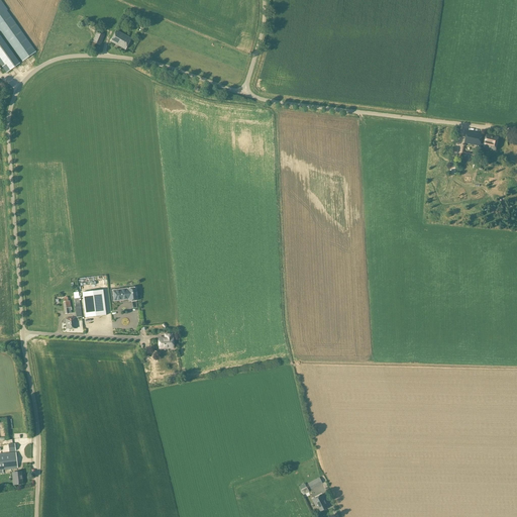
[(0,0),(0,30),(23,63),(37,53),(7,10),(0,0)]
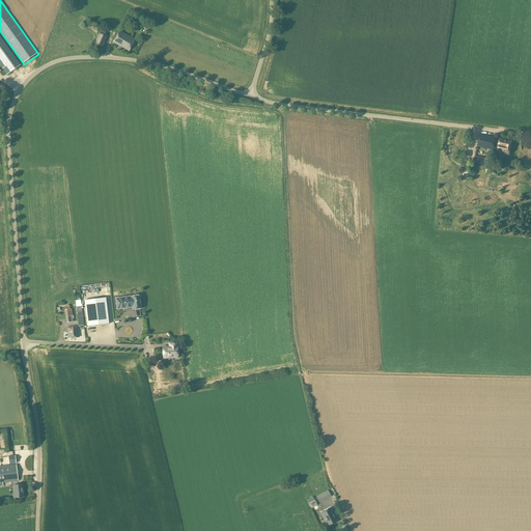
[(119,32),(113,43),(129,51),(135,40),(119,32)]
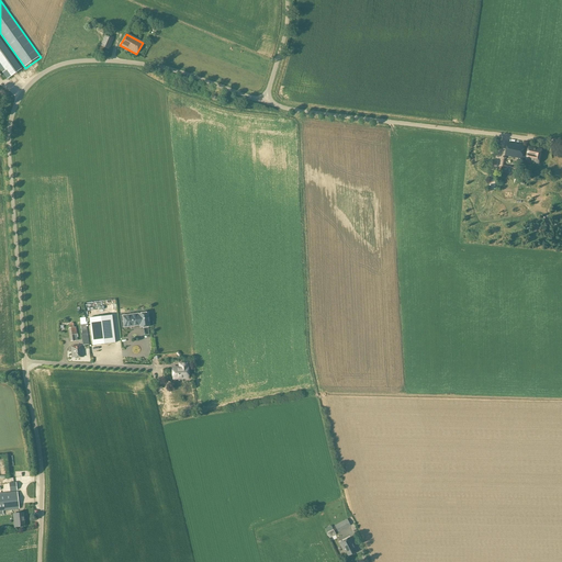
[(114,40),(104,35),(100,46),(99,45),(96,55),(102,57),(105,48),(110,51),(114,40)]
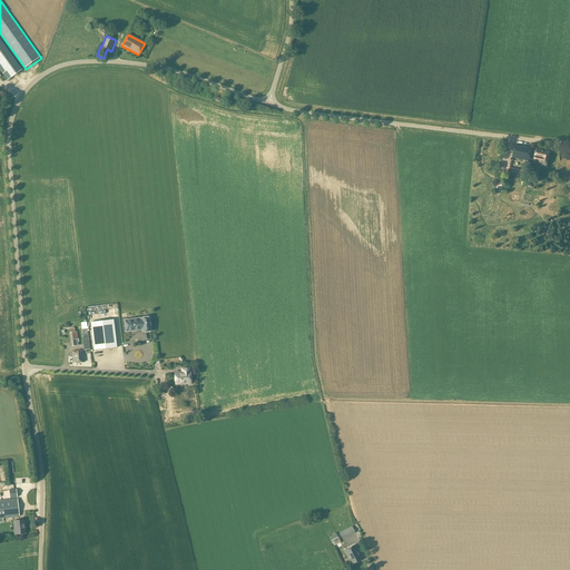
[(0,70),(8,80),(10,78),(10,79),(22,70),(0,38),(0,70)]
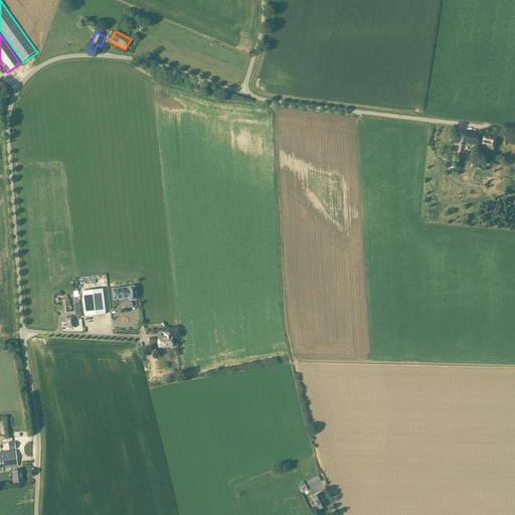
[(465,131),(463,143),(477,146),(478,146),(478,147),(482,148),(493,150),(496,137),(485,135),(483,143),(479,143),(481,134),(465,131)]
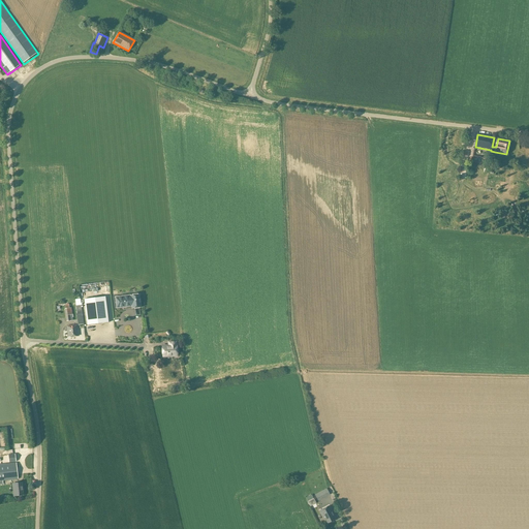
[(139,294),(116,298),(117,308),(132,306),(132,308),(141,307),(139,294)]
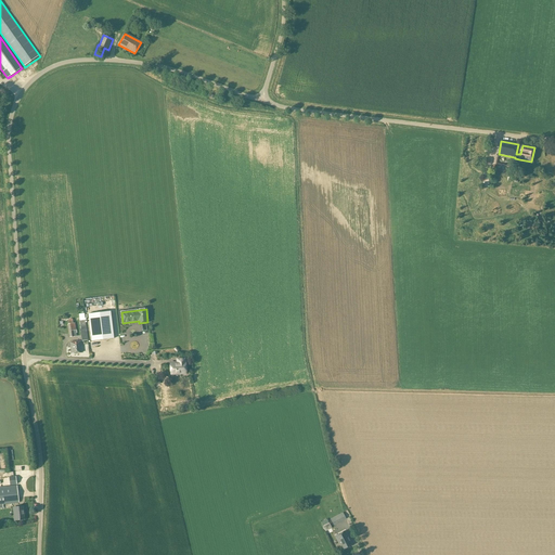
[(99,343),(99,340),(114,338),(111,311),(89,314),(92,341),(93,340),(93,344),(99,343)]
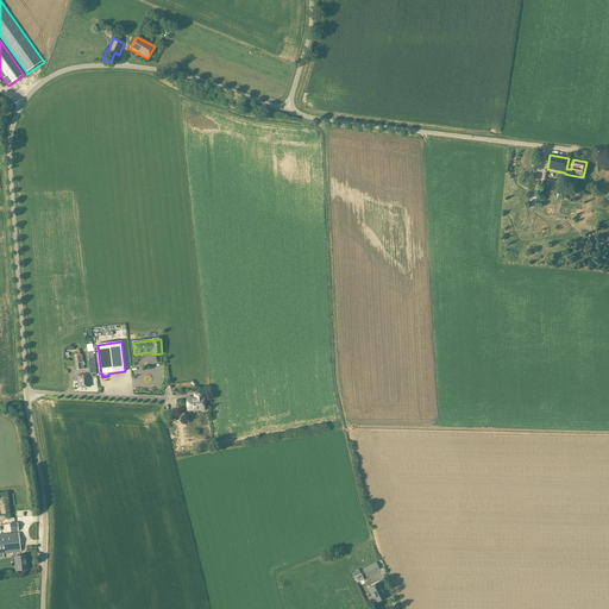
[(90,387),(89,374),(77,376),(79,389),(90,387)]
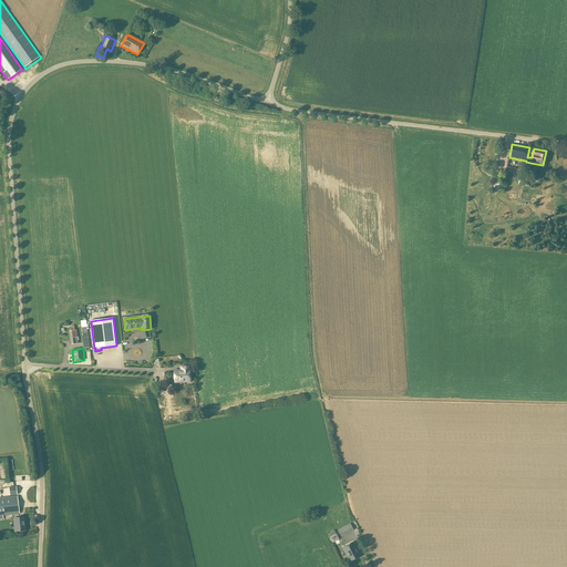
[(181,367),(181,371),(182,382),(189,382),(189,367),(181,367)]
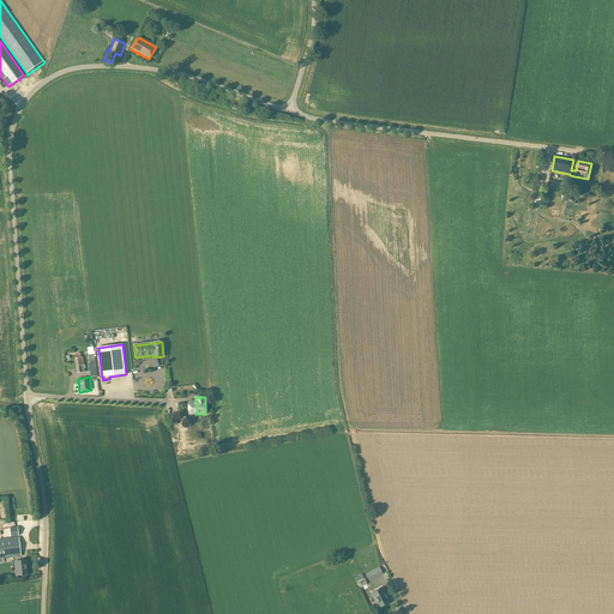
[(0,539),(0,561),(0,563),(2,563),(4,561),(4,559),(22,557),(19,537),(0,539)]
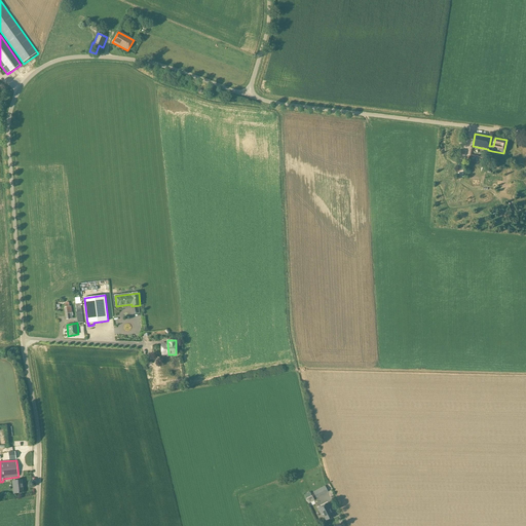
[(23,492),(22,480),(12,481),(13,493),(23,492)]
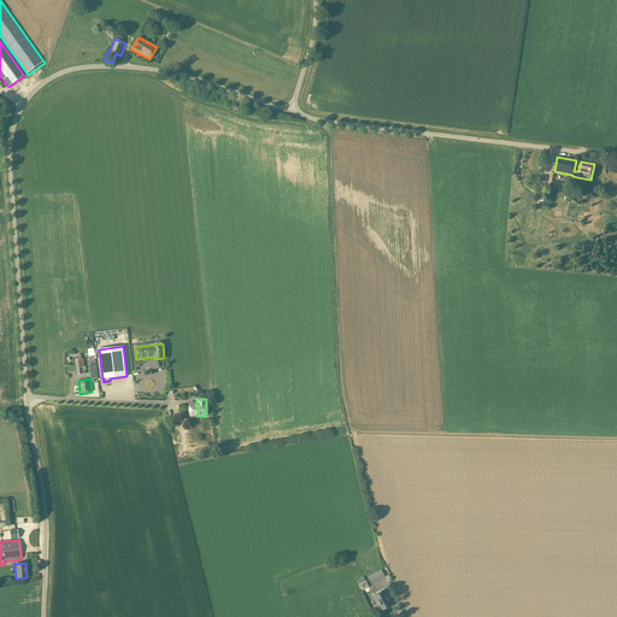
[(371,583),(385,577),(381,570),(368,576),(371,583)]
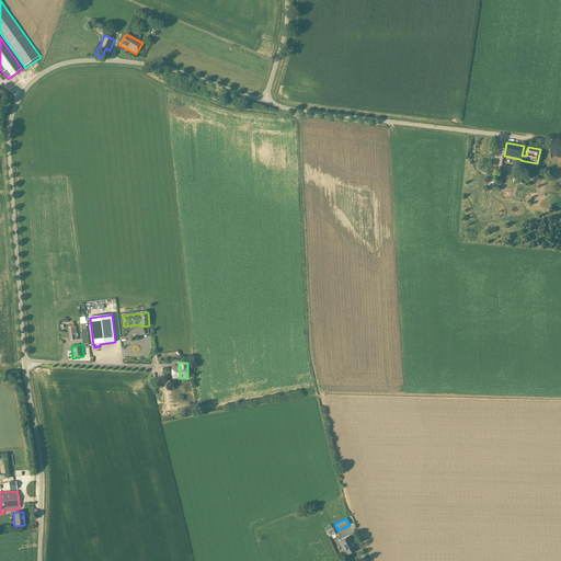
[(355,551),(348,537),(339,541),(346,556),(355,551)]
